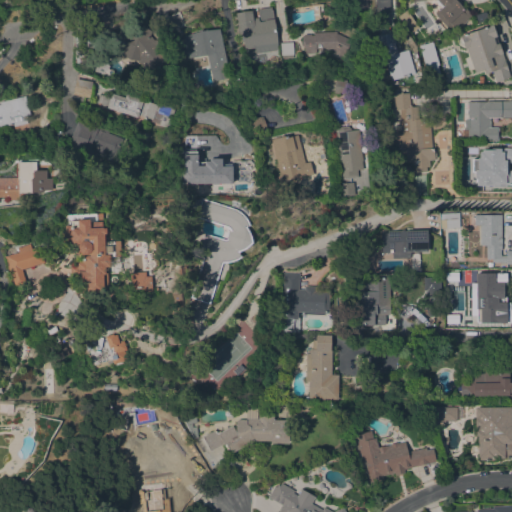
[(352,9),(351,0),(367,0),(367,7),(352,9)]
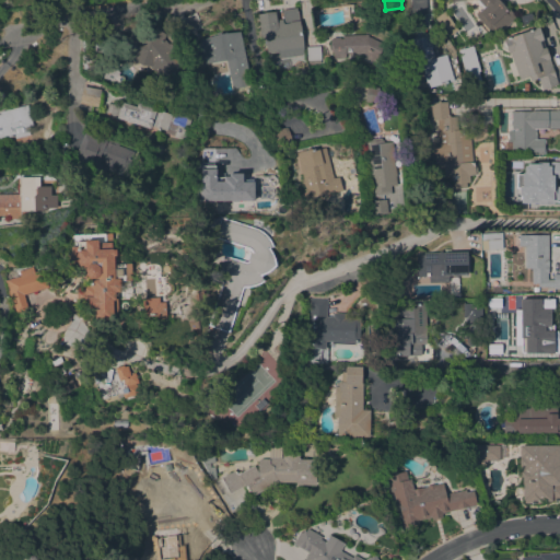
[(422,0),(422,13),(408,14),(408,0),(422,0)]
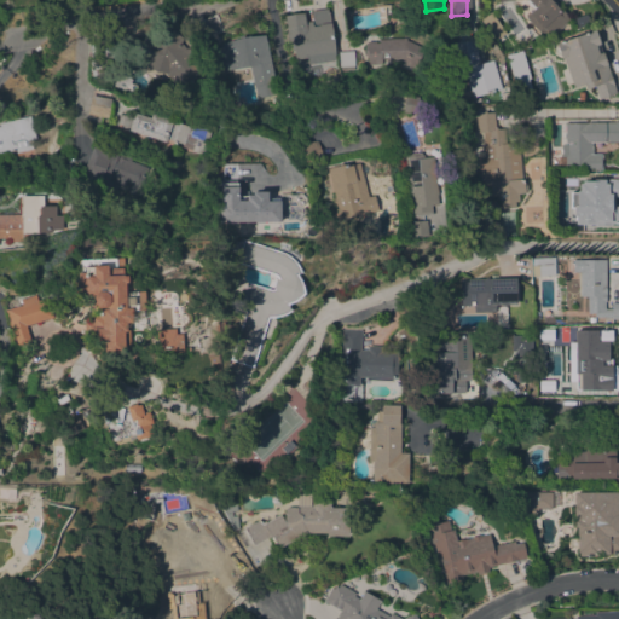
[(551,0),(560,10),(562,7),(570,18),(547,40),(525,17),(531,11),(526,6),(528,3),(526,0),(512,0),(499,1),(498,0),(551,0)]
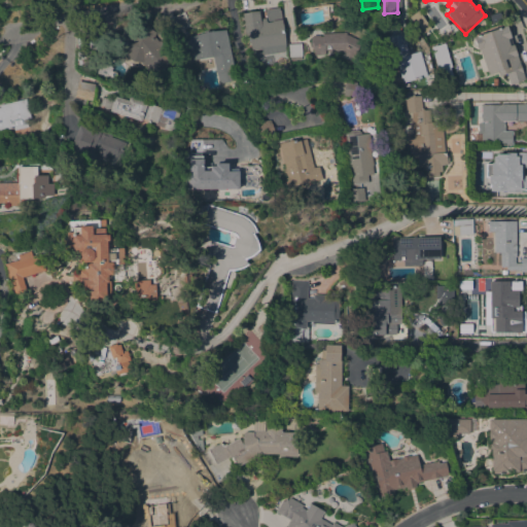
[(249,39),(247,39),(243,12),(258,10),(259,18),(266,16),(265,9),(280,7),(286,51),(262,55),(261,49),(251,50),(249,39)]
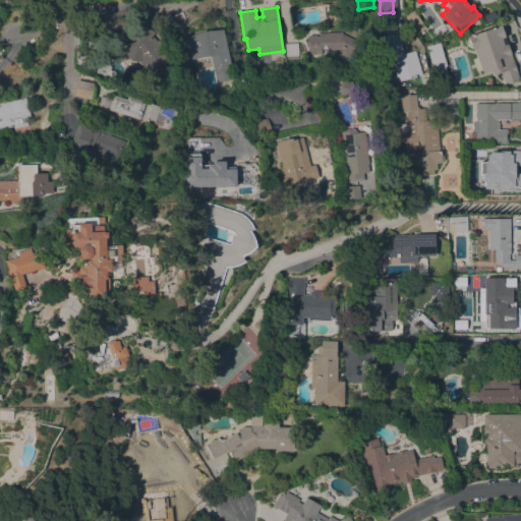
[(154,32),(151,34),(174,63),(155,80),(139,61),(131,60),(122,54),(100,46),(107,29),(120,33),(125,18),(143,24),(145,24),(154,32)]
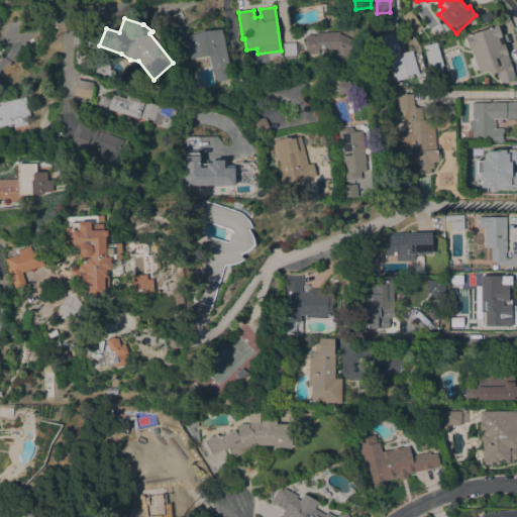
[(489,74),(488,70),(480,73),(471,48),(470,49),(469,46),(466,45),(462,40),(464,35),(497,24),(515,77),(501,82),(497,71),(489,74)]
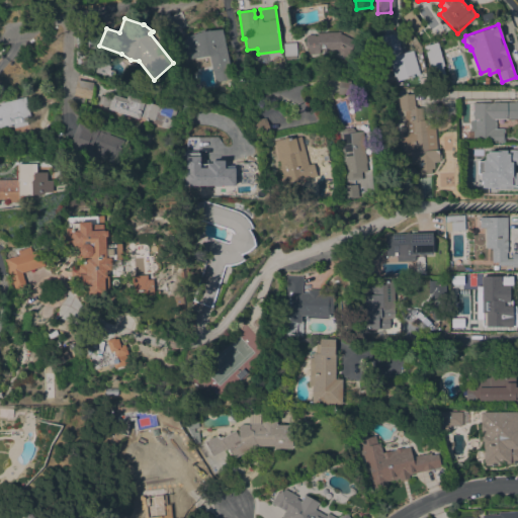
[(232,78),(214,81),(209,55),(184,60),(180,37),(202,30),(222,28),(232,78)]
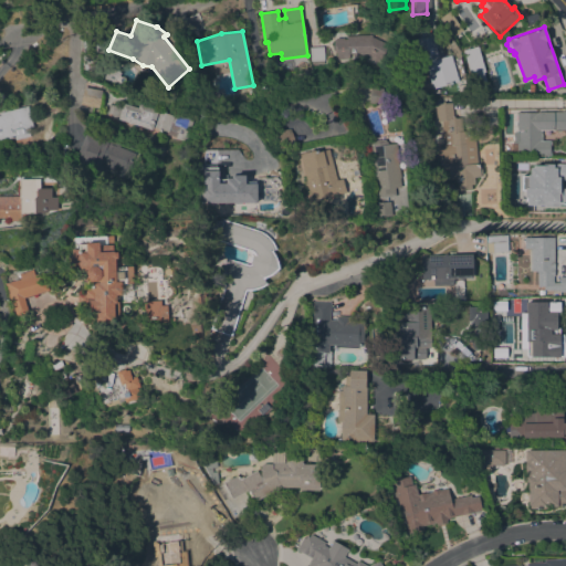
[(337,60),(337,53),(335,53),(334,40),(336,39),(336,38),(344,38),(344,39),(347,39),(346,37),(371,34),(371,37),(395,48),(387,65),(369,55),(349,54),(349,59),(337,60)]
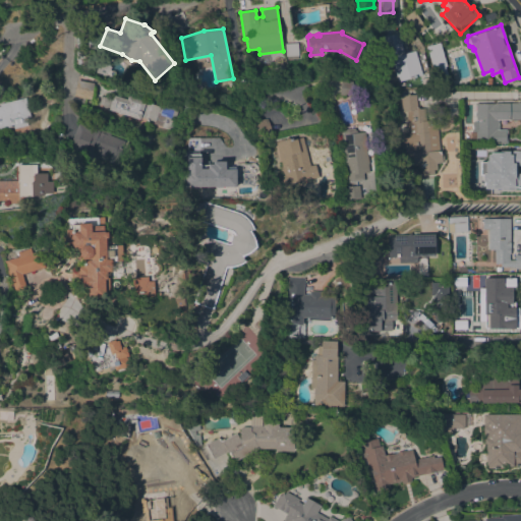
[(398,81),(396,74),(395,74),(393,69),(394,69),(384,36),(401,34),(402,44),(400,44),(405,53),(415,50),(422,74),(398,81)]
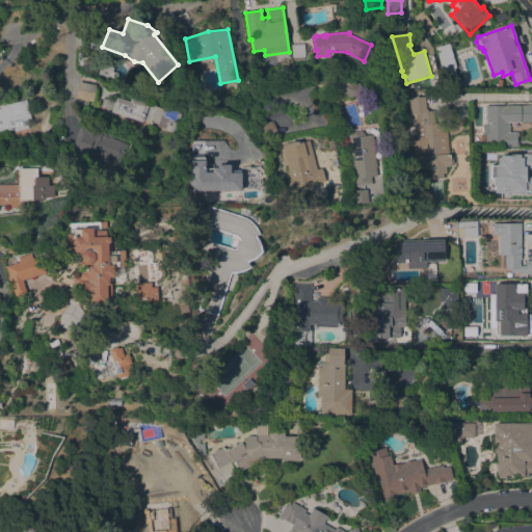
[(78,35),(85,40),(88,41),(92,42),(96,42),(103,41),(92,70),(77,64),(78,35)]
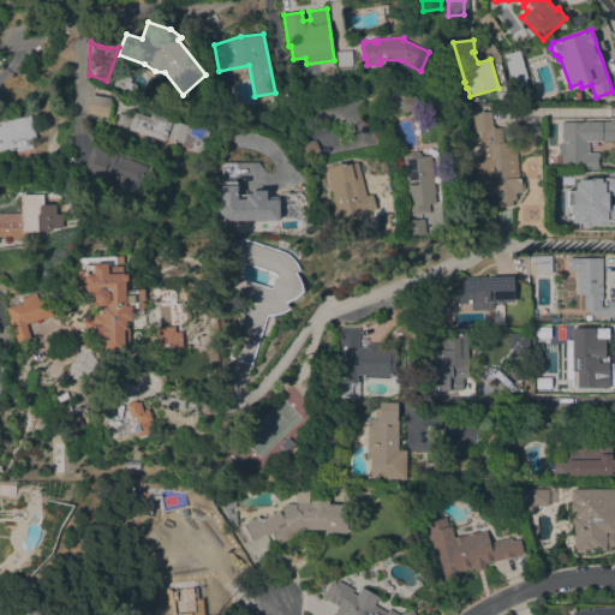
[(530,93),(518,97),(502,54),(518,48),(519,54),(527,78),(525,79),(530,93)]
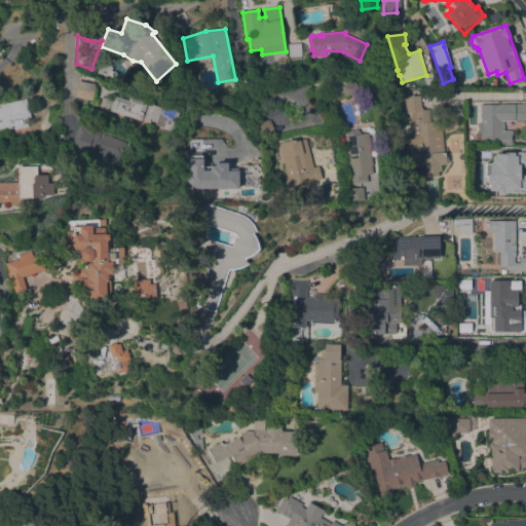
[(301,42),(302,55),(301,55),(301,60),(291,60),(289,43),(301,42)]
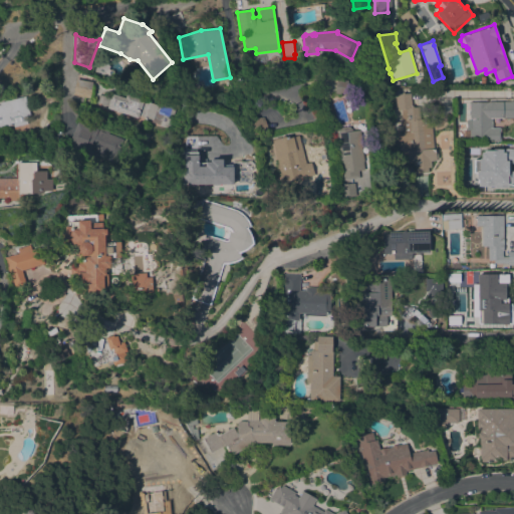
[(92,81),(89,97),(73,94),(75,78),(92,81)]
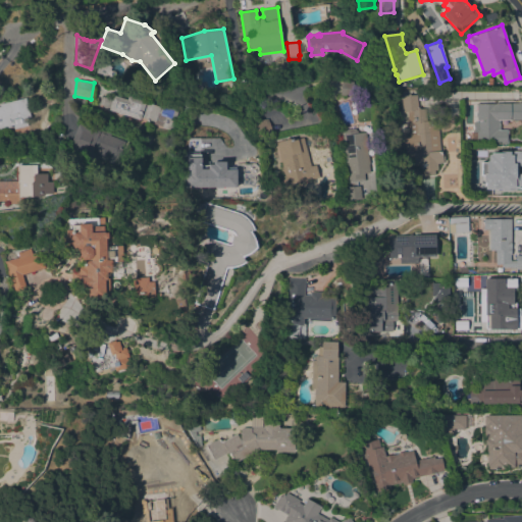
[(351,97),(340,96),(342,80),(353,82),(351,97)]
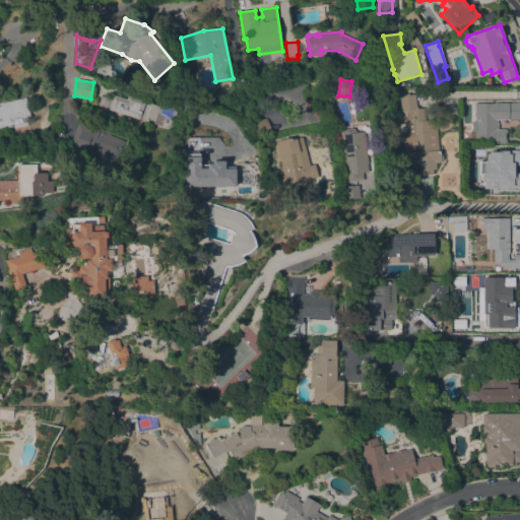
[(152,123),(153,121),(140,116),(139,120),(102,107),(107,91),(126,99),(128,94),(157,106),(158,104),(178,111),(171,130),(152,123)]
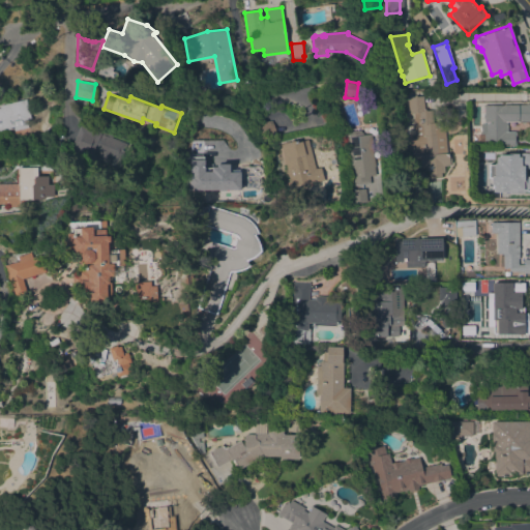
[(423,95),(424,109),(427,110),(433,110),(434,122),(444,121),(447,153),(448,153),(449,157),(451,157),(451,163),(449,163),(449,166),(444,166),(445,172),(441,172),(442,177),(429,178),(429,171),(427,169),(427,168),(418,168),(418,162),(414,162),(414,154),(411,154),(410,137),(415,137),(414,113),(409,113),(408,97),(413,96),(415,94),(417,96),(423,95)]
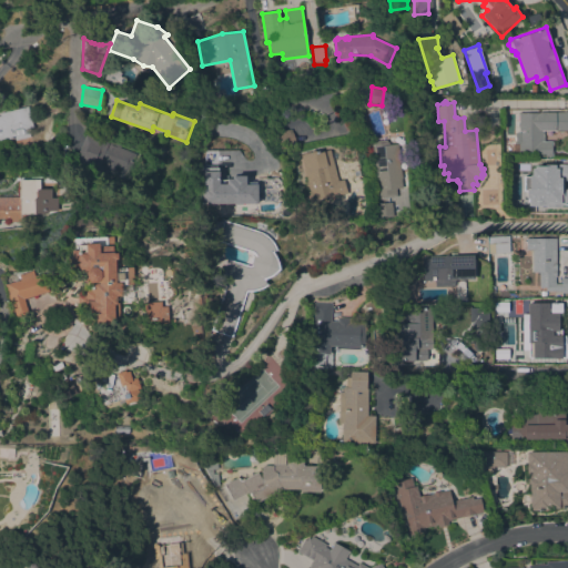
[(0,111),(28,105),(33,128),(28,129),(30,137),(14,140),(14,139),(0,142),(0,111)]
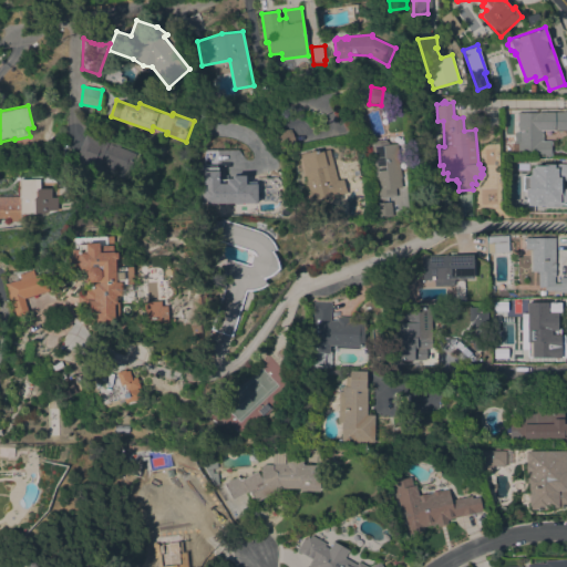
[(511,156),(511,143),(515,143),(515,132),(518,132),(517,113),(563,112),(563,111),(566,111),(566,130),(542,131),(542,136),(544,136),(544,141),(552,141),(552,156),(546,156),(546,155),(511,156)]
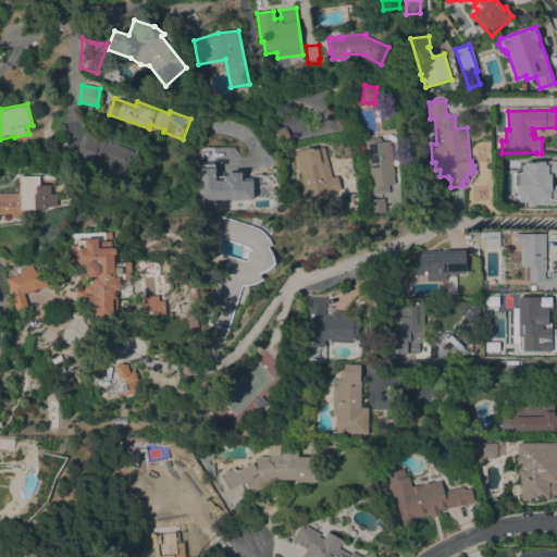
[(270,130),(286,126),(289,145),(274,147),(270,130)]
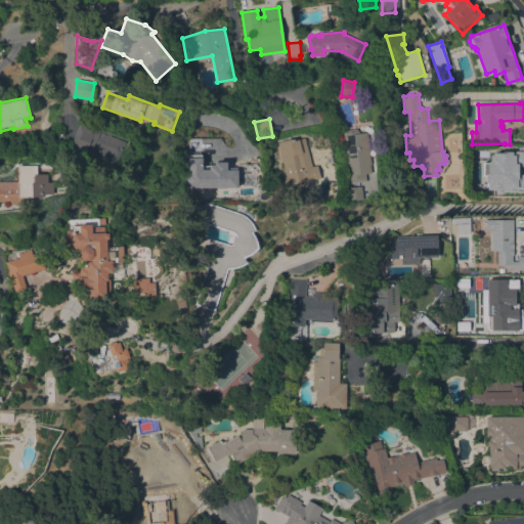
[(129,143),(122,161),(107,155),(106,158),(97,154),(97,150),(93,148),(90,157),(69,148),(79,123),(129,143)]
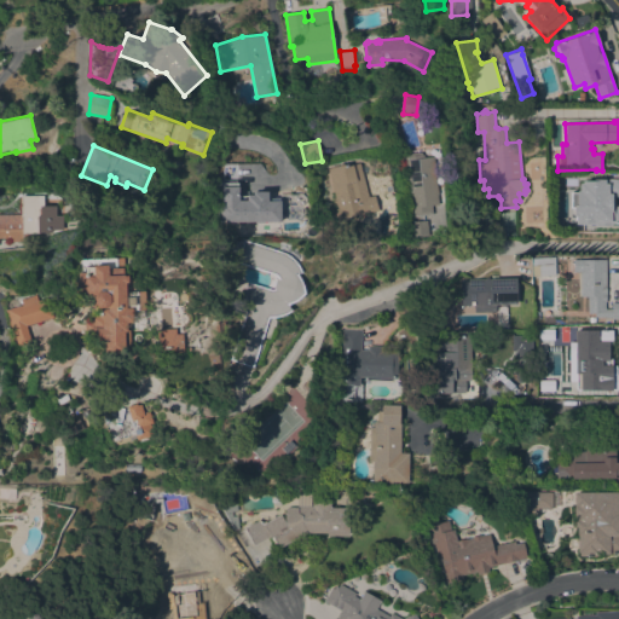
[(405,157),(406,157),(406,154),(421,152),(421,155),(423,155),(423,157),(433,156),(434,165),(437,185),(438,194),(437,194),(438,204),(432,206),(433,214),(414,217),(414,214),(411,215),(405,157)]
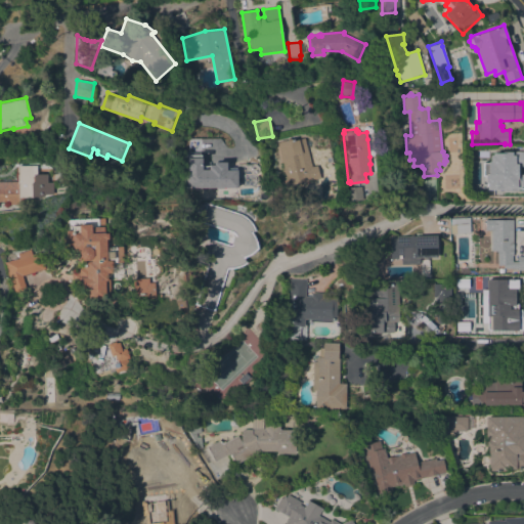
[(286,186),(281,170),(284,170),(277,142),(290,139),(291,141),(304,137),(311,167),(317,165),(320,177),(286,186)]
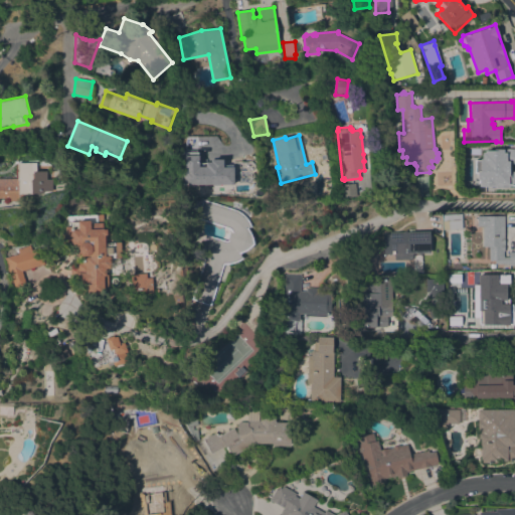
[(476,145),(494,145),(494,148),(505,148),(505,145),(514,145),(514,161),(496,161),(496,173),(498,177),(511,177),(511,192),(495,192),(495,185),(476,185),(476,145)]
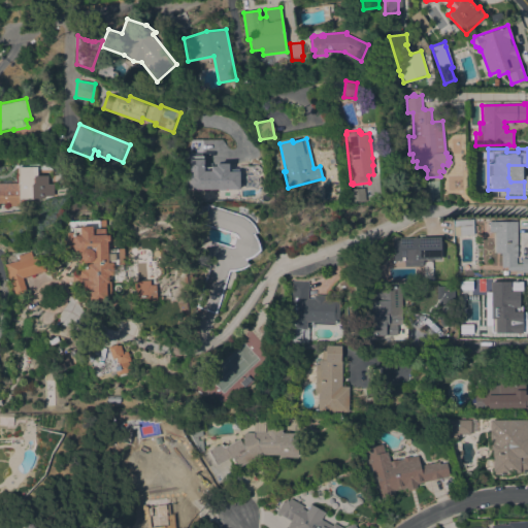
[(186,191),(186,154),(204,154),(205,170),(240,169),(241,190),(186,191)]
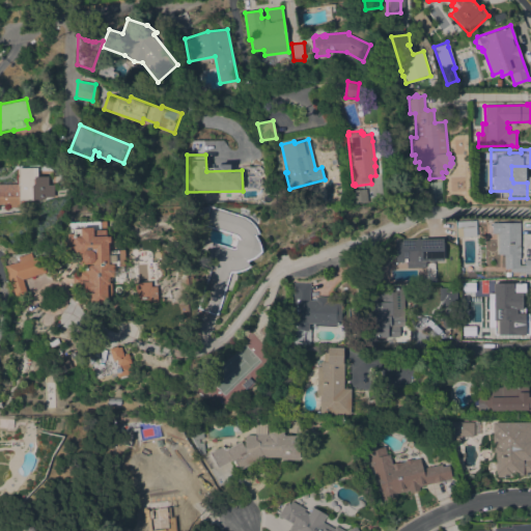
[(45,199),(32,199),(32,200),(23,200),(23,206),(9,206),(9,204),(0,204),(0,184),(18,184),(18,168),(37,168),(37,175),(48,175),(48,184),(53,184),(54,196),(45,196),(45,199)]
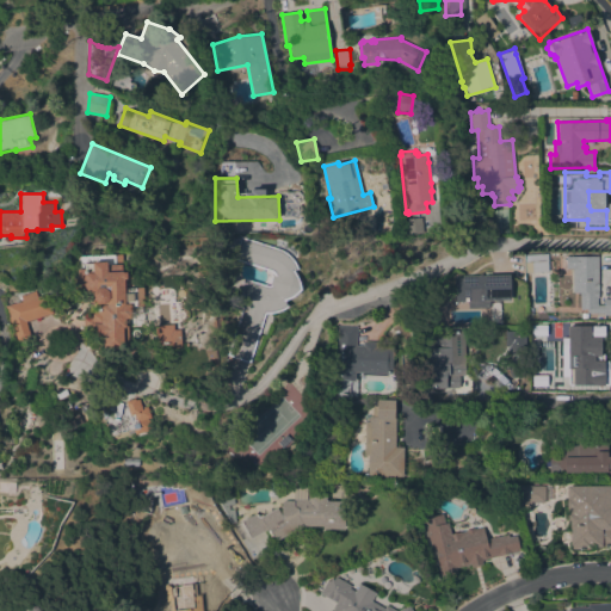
[(407,234),(405,220),(421,217),(423,233),(407,234)]
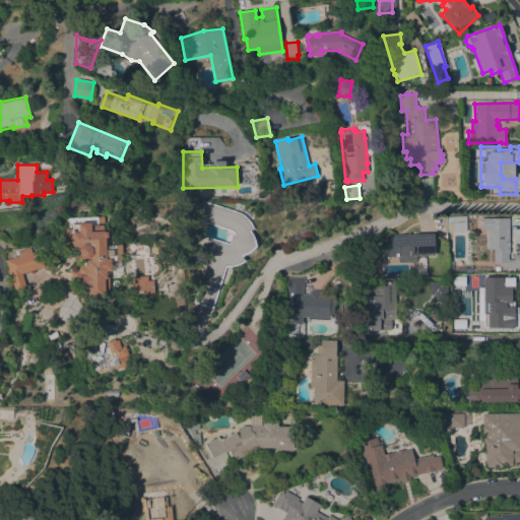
[(212,308),(193,302),(206,262),(203,261),(206,251),(205,249),(204,246),(205,242),(206,239),(208,237),(229,243),(231,242),(229,240),(230,236),(234,235),(233,233),(231,231),(200,220),(208,202),(238,211),(242,213),(246,216),(251,222),(254,229),(248,230),(251,231),(253,235),(256,246),(253,250),(248,253),(242,256),(245,260),(240,264),(236,265),(232,266),(225,266),(212,308)]
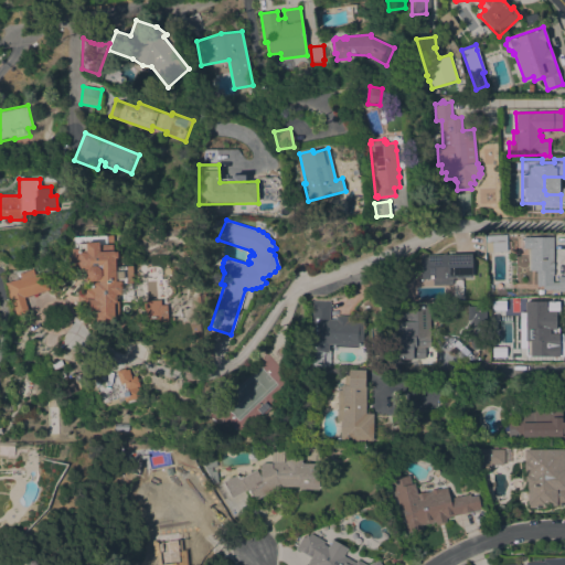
[(507,234),(507,242),(505,242),(507,251),(490,252),(489,235),(507,234)]
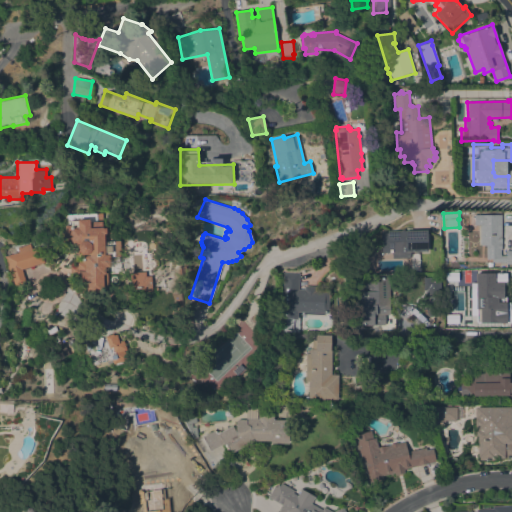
[(102,221),(102,228),(106,228),(106,234),(104,234),(104,241),(119,240),(120,256),(109,256),(110,267),(105,267),(105,275),(108,275),(108,285),(103,286),(103,295),(87,296),(86,282),(77,283),(76,274),(70,275),(70,267),(76,266),(76,262),(84,262),(84,256),(73,257),(72,247),(62,247),(62,232),(66,232),(65,214),(96,213),(96,222),(102,221)]
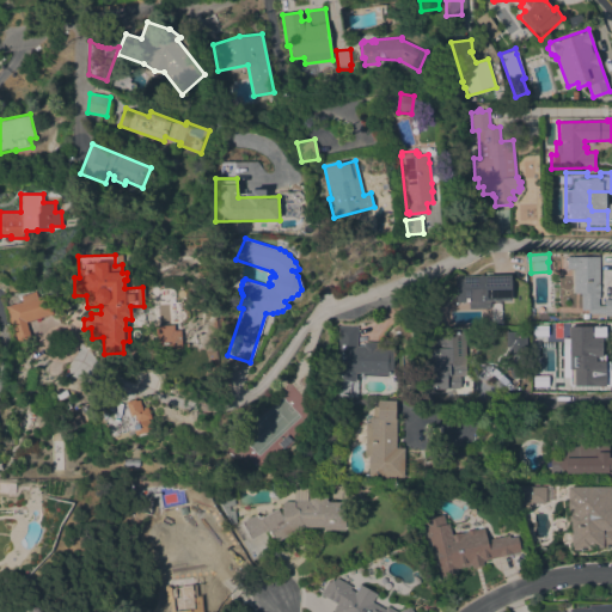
[(599,256),(599,299),(598,299),(598,305),(605,305),(605,299),(611,299),(611,316),(605,316),(605,313),(588,313),(588,310),(581,310),(581,293),(574,293),(574,269),(567,269),(567,264),(565,264),(565,261),(567,261),(567,256),(599,256)]
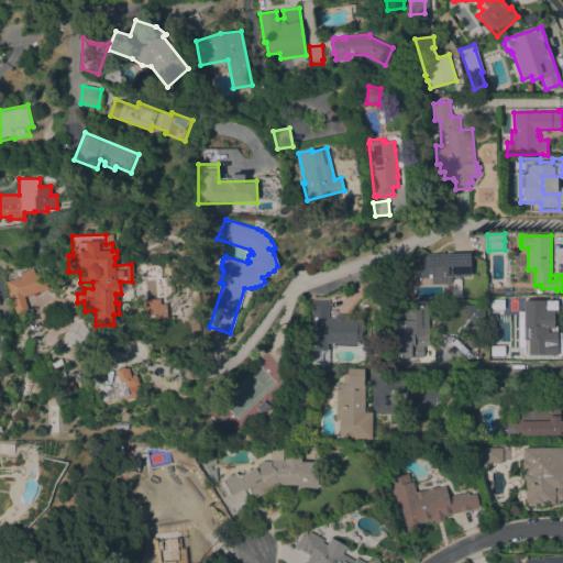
[(470,253),(470,276),(451,276),(451,278),(451,284),(431,284),(431,277),(428,277),(428,280),(421,280),(421,277),(419,277),(419,254),(470,253)]
